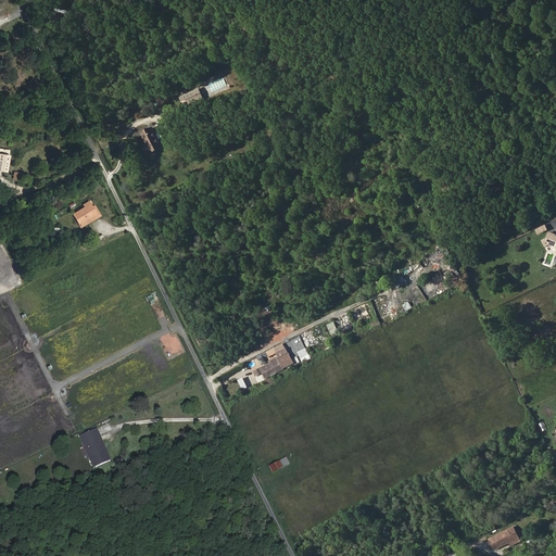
[(180,98),(181,100),(184,104),(185,108),(203,98),(199,89),(180,98)]
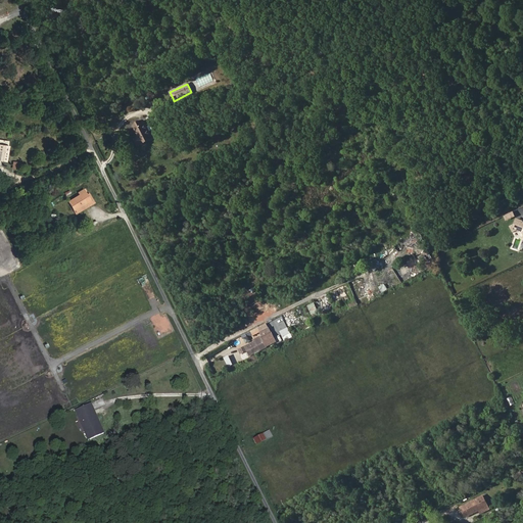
[(144,121),(133,126),(138,137),(135,139),(138,146),(153,138),(150,133),(144,121)]
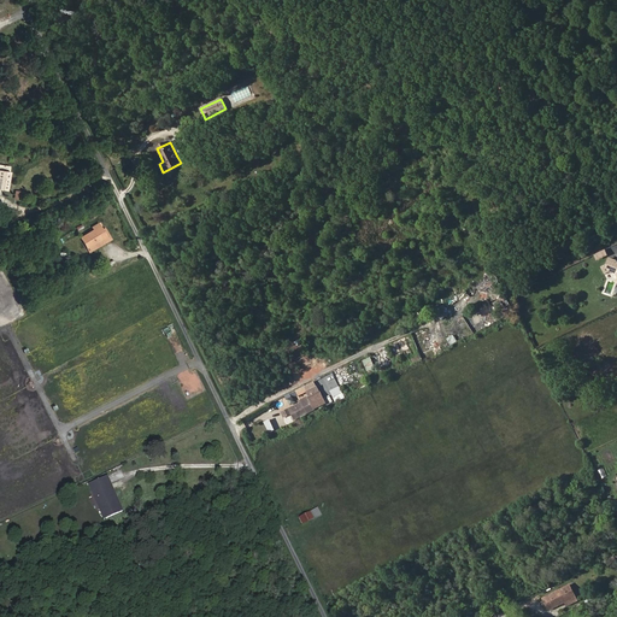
[(107,235),(105,230),(99,222),(93,224),(95,228),(81,236),(87,247),(107,235)]
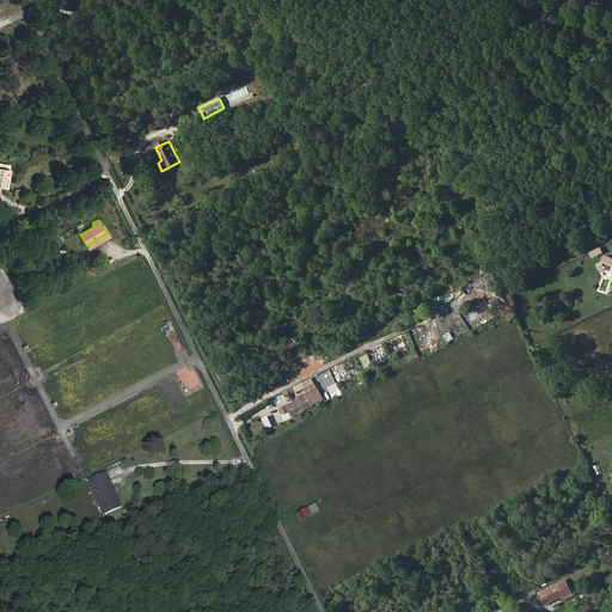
[(86,245),(89,249),(109,238),(114,236),(108,226),(104,228),(106,233),(86,245)]
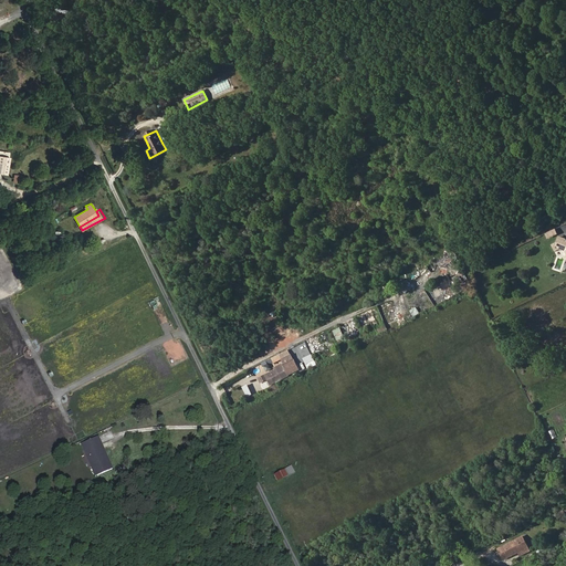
[(547,239),(558,233),(555,228),(545,233),(547,239)]
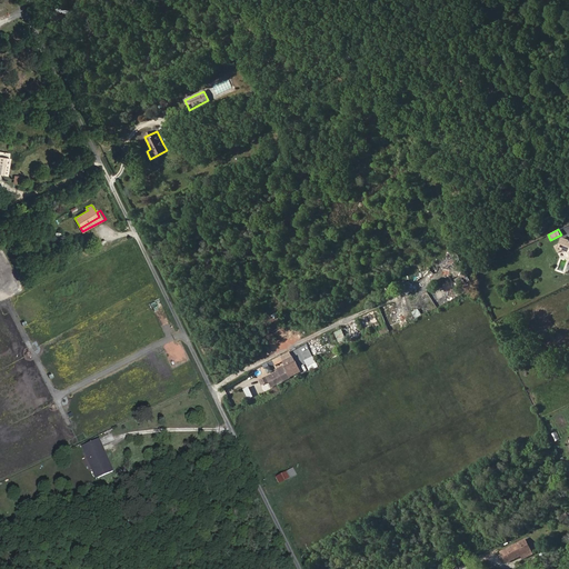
[(0,247),(0,257),(3,262),(15,256),(6,243),(0,247)]
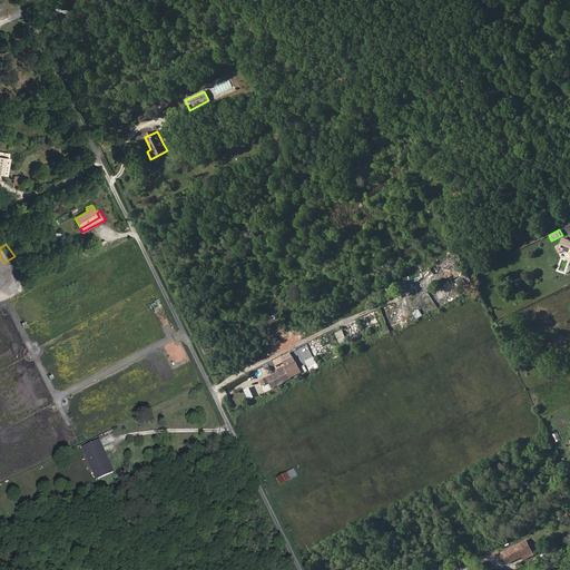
[(468,274),(457,279),(463,293),(474,287),(468,274)]
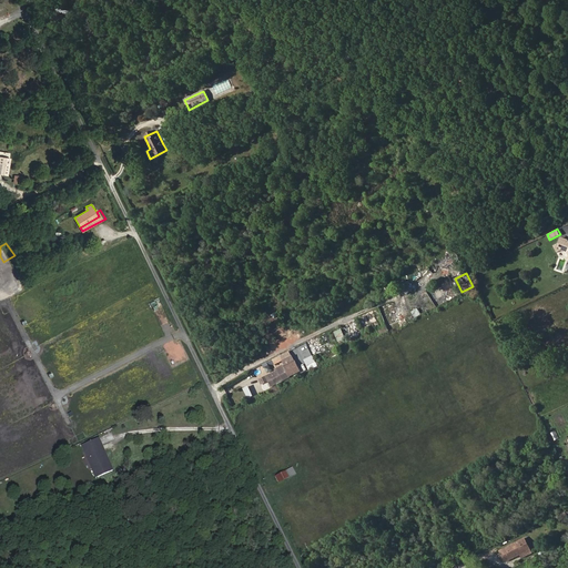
[(446,300),(455,296),(450,283),(442,286),(446,300)]
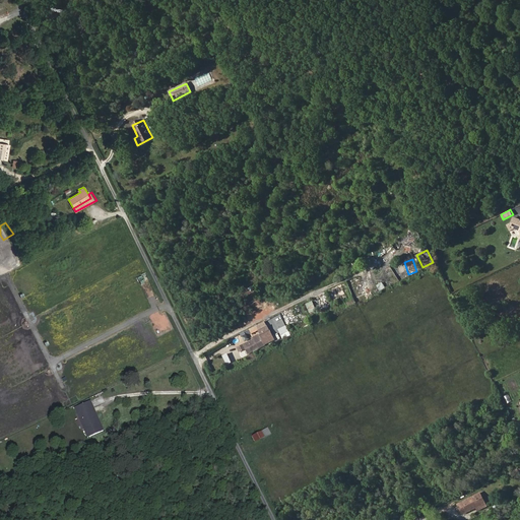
[(390,265),(383,269),(391,285),(398,282),(390,265)]
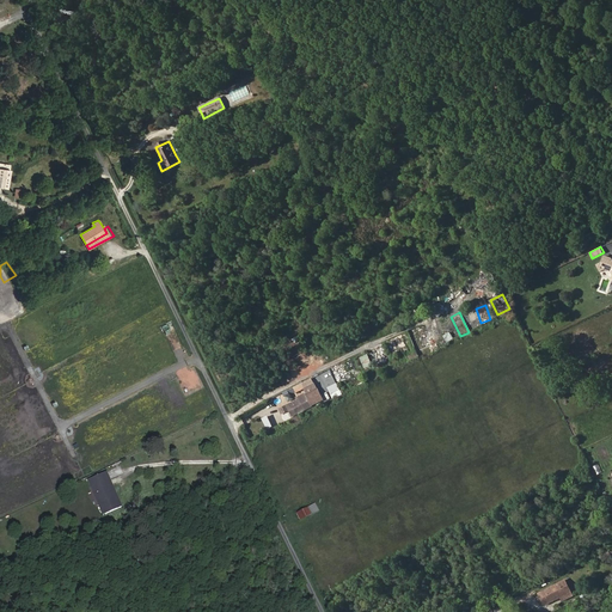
[(445,322),(451,331),(457,328),(451,318),(445,322)]
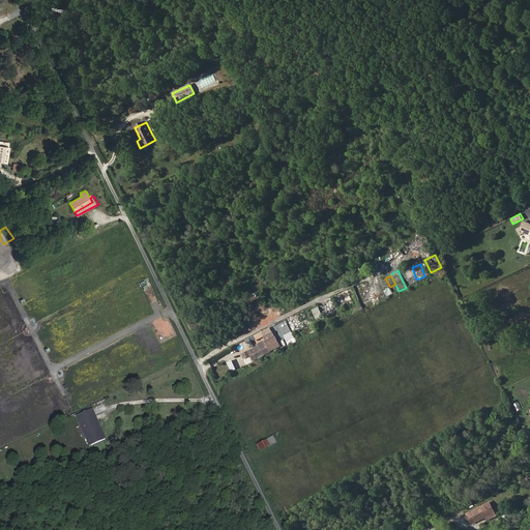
[(359,299),(363,298),(365,303),(373,300),(366,286),(356,290),(359,299)]
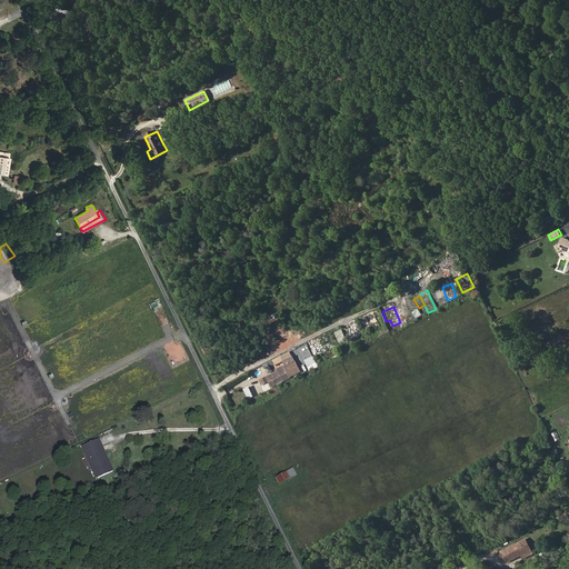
[(335,332),(339,342),(347,339),(342,329),(335,332)]
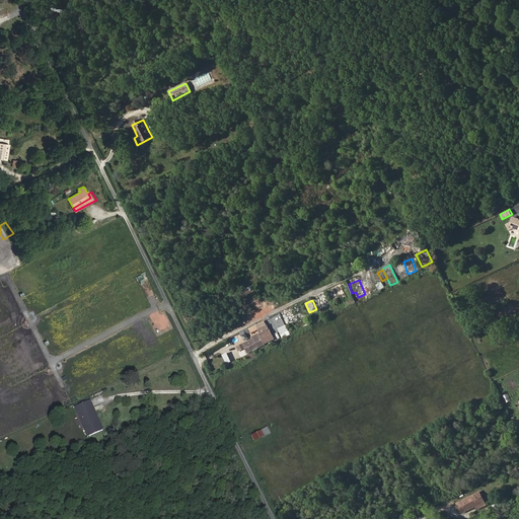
[(242,355),(275,341),(266,319),(255,324),(258,332),(249,337),(247,332),(237,337),(240,344),(236,346),(238,352),(240,351),(242,355)]
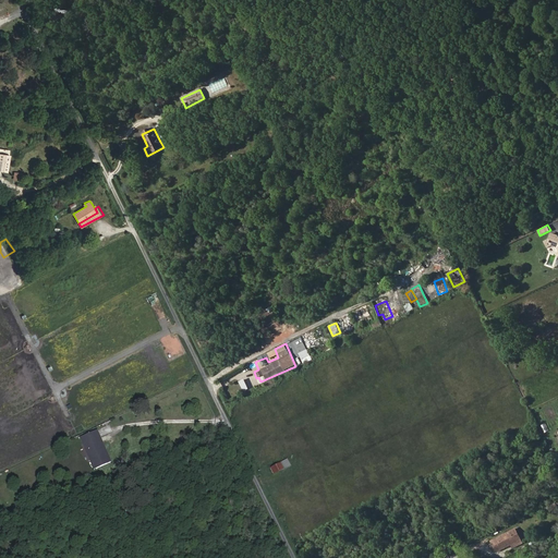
[(313,359),(317,355),(312,344),(306,348),(313,359)]
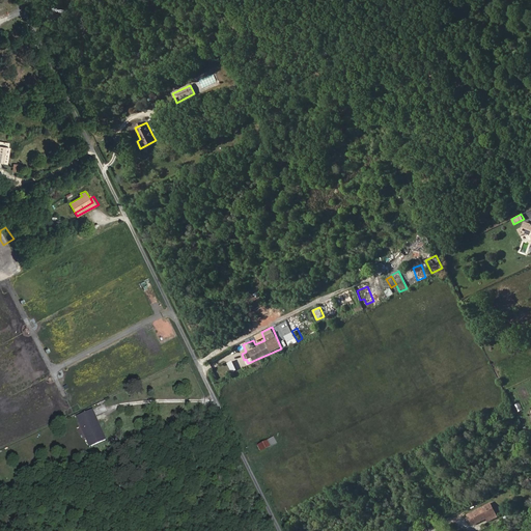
[(288,346),(297,342),(292,332),(284,336),(288,346)]
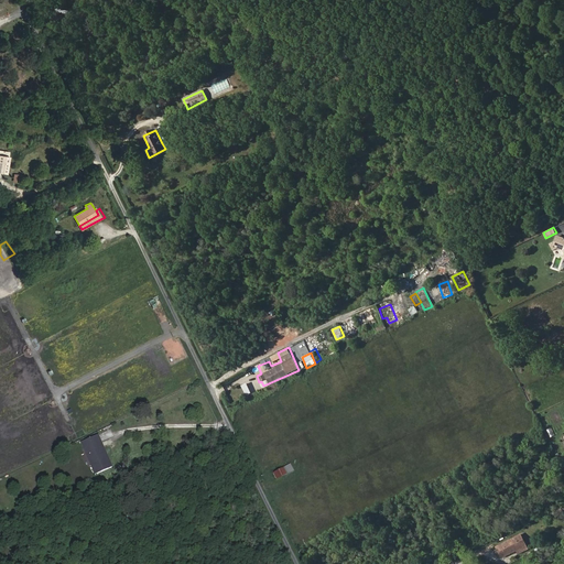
[(255,391),(251,382),(241,387),(246,396),(255,391)]
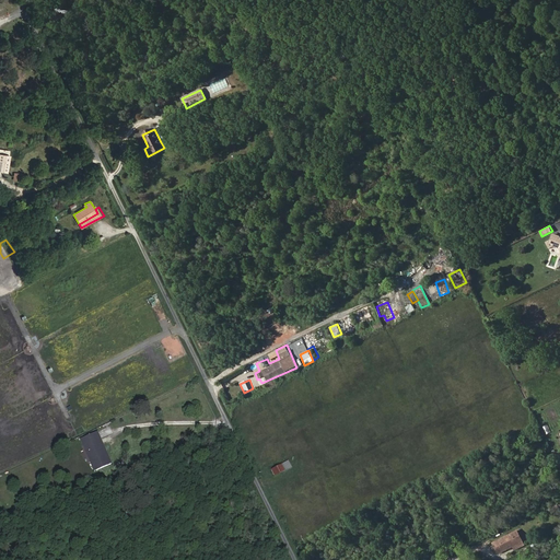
[(81,441),(95,471),(111,464),(96,432),(81,441)]
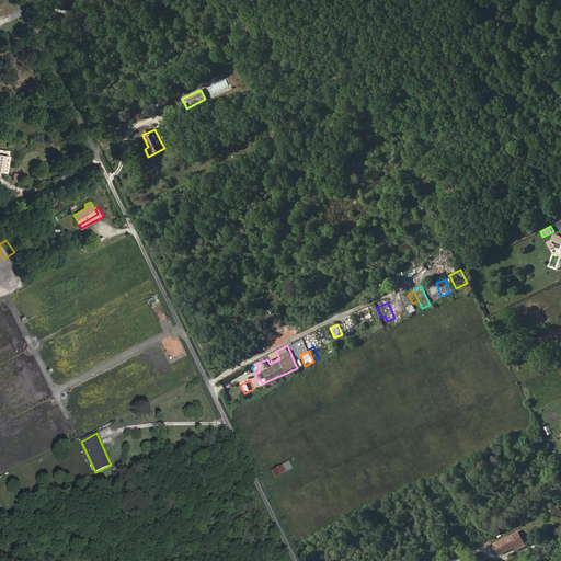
[(272,471),(275,479),(293,470),(289,464),(272,471)]
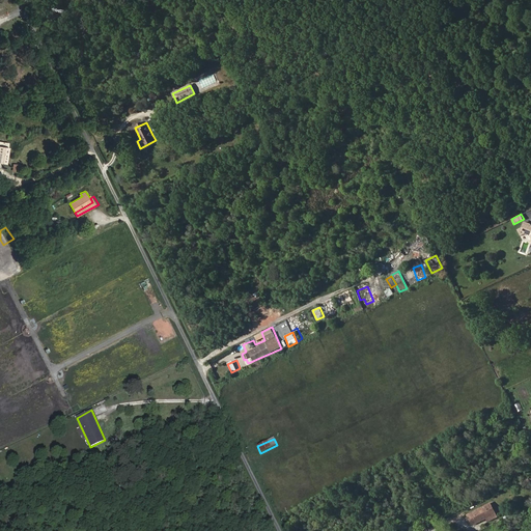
[(498,514),(493,504),(469,516),(473,526),(498,514)]
